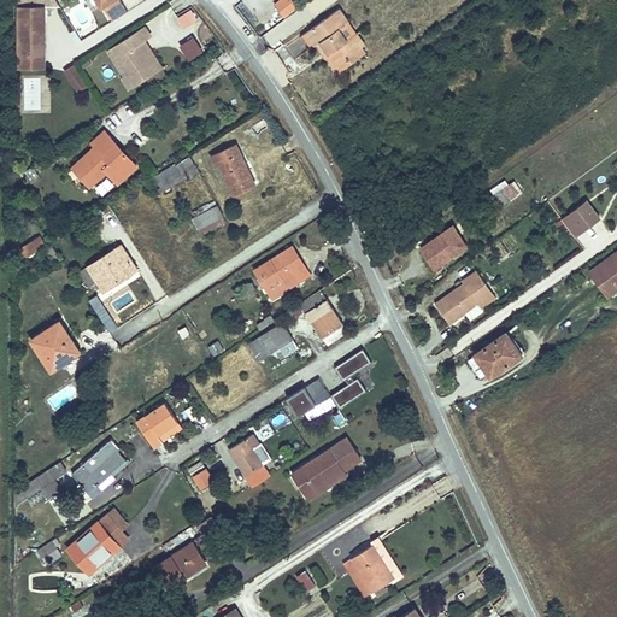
[(95,0),(101,10),(119,0),(95,0)]
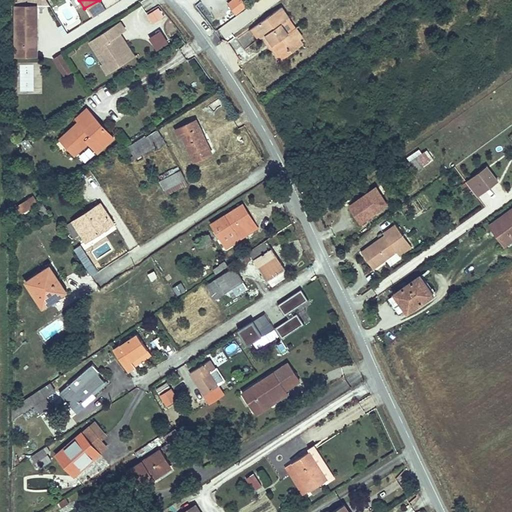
[(234,0),(228,4),(232,10),(238,6),(234,0)]
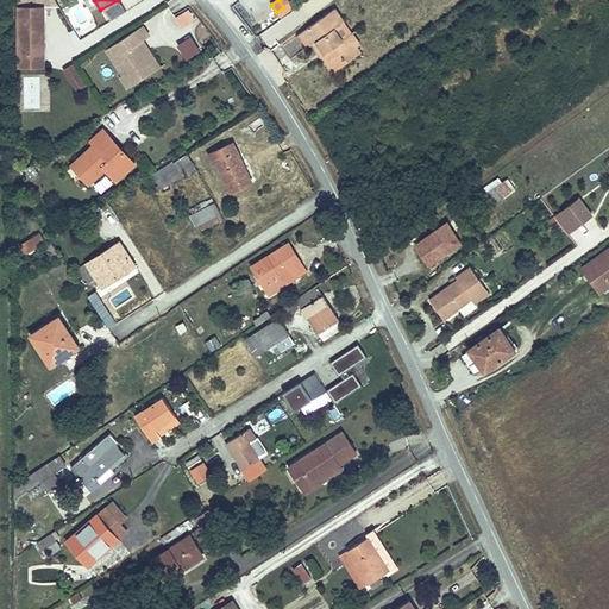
[(276,12),(281,18),(294,8),(287,0),(278,0),(283,7),(276,12)]
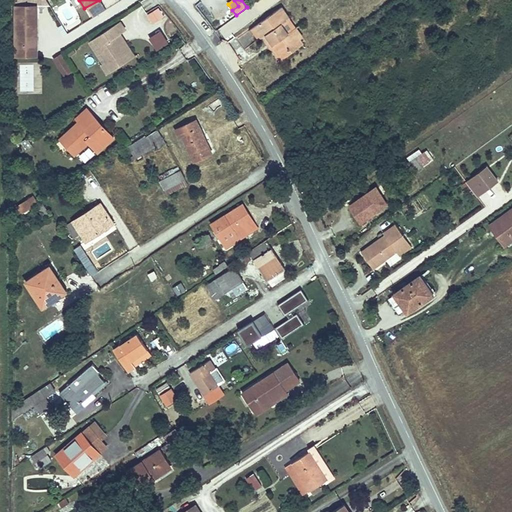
[(163,17),(158,8),(149,13),(154,22),(163,17)]
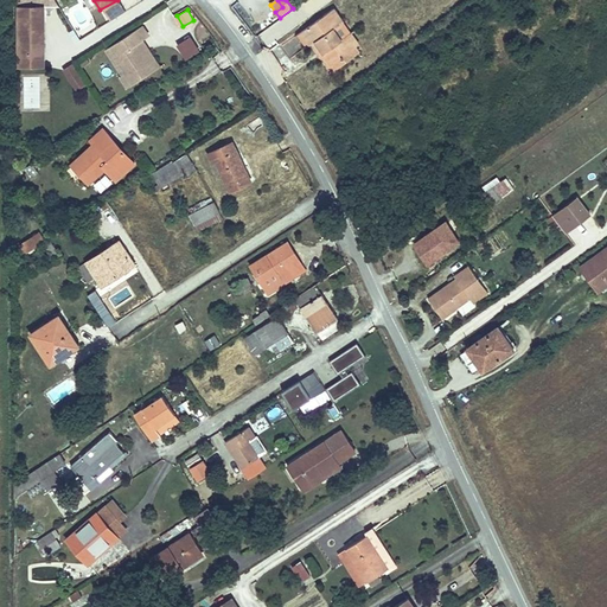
[(344,21),(336,10),(301,33),(310,45),(312,44),(315,42),(326,57),(336,71),(347,62),(344,56),(352,49),(345,37),(340,40),(333,30),(344,21)]
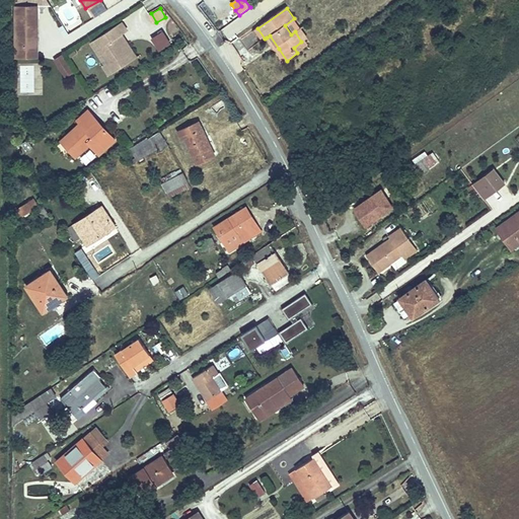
[(35,61),(35,9),(13,9),(14,61),(35,61)]
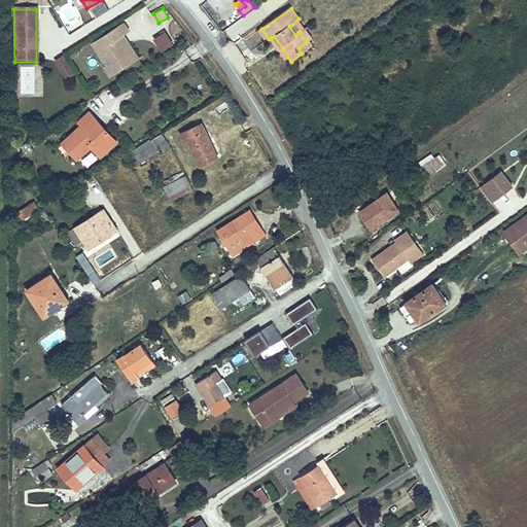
[(94,42),(108,66),(111,64),(117,72),(137,59),(128,45),(125,47),(118,37),(125,34),(130,30),(125,23),(94,42)]
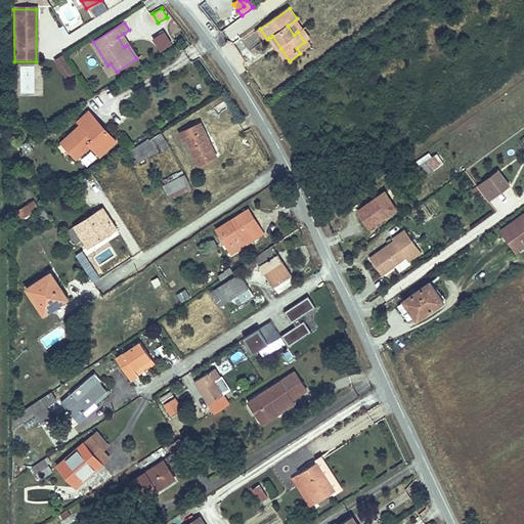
[(310,38),(303,28),(298,32),(304,42),(307,41),(310,38)]
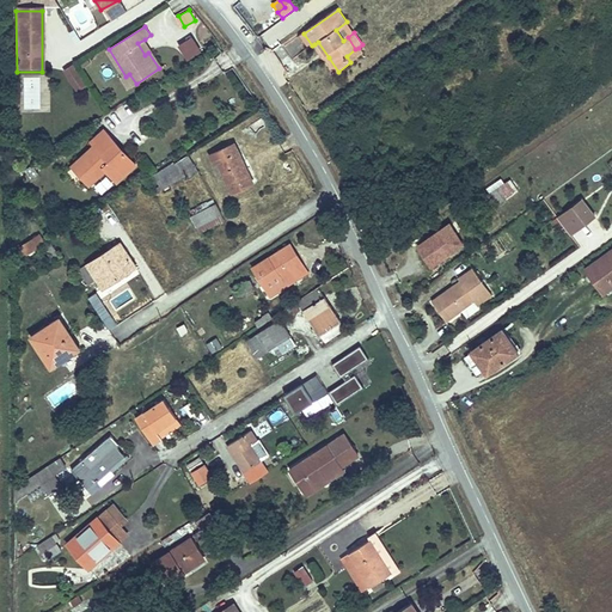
[(202,53),(193,37),(181,46),(190,61),(202,53)]
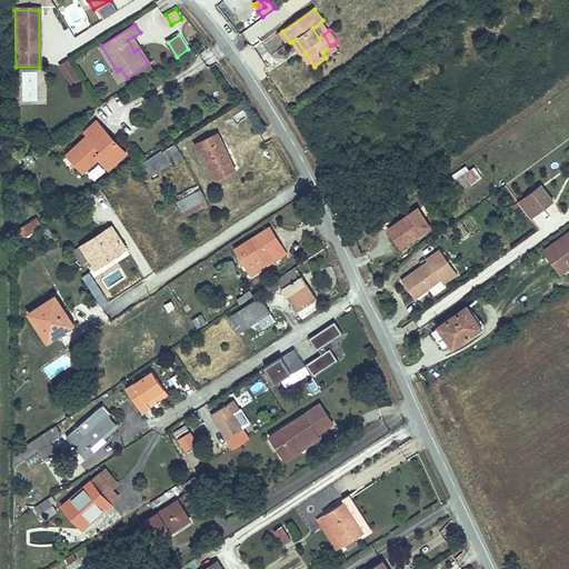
[(151,61),(135,37),(128,40),(135,51),(138,49),(148,63),(151,61)]
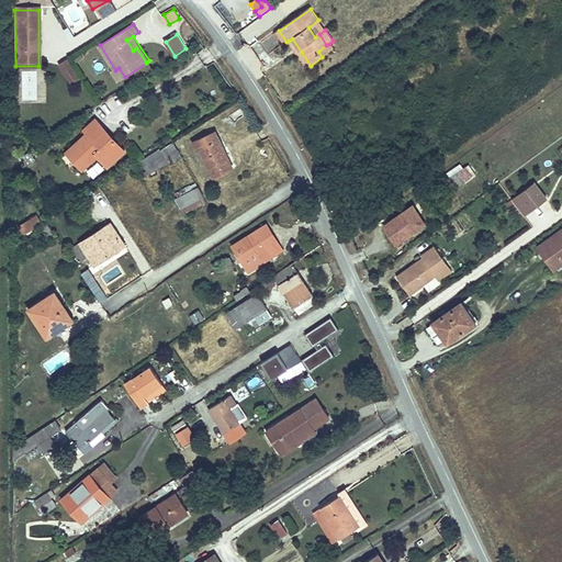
[(302,53),(292,38),(289,41),(299,55),(302,53)]
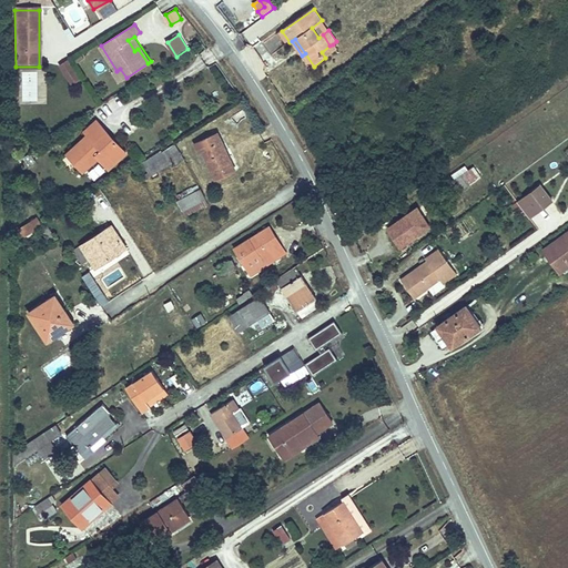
[(325,58),(337,50),(333,44),(330,46),(322,52),(325,58)]
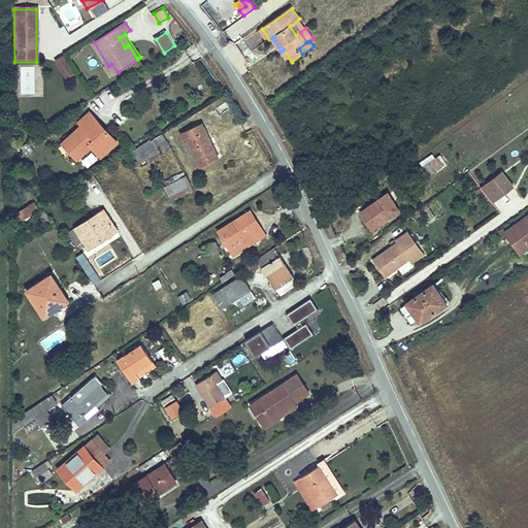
[(74,73),(64,56),(56,60),(66,78),(74,73)]
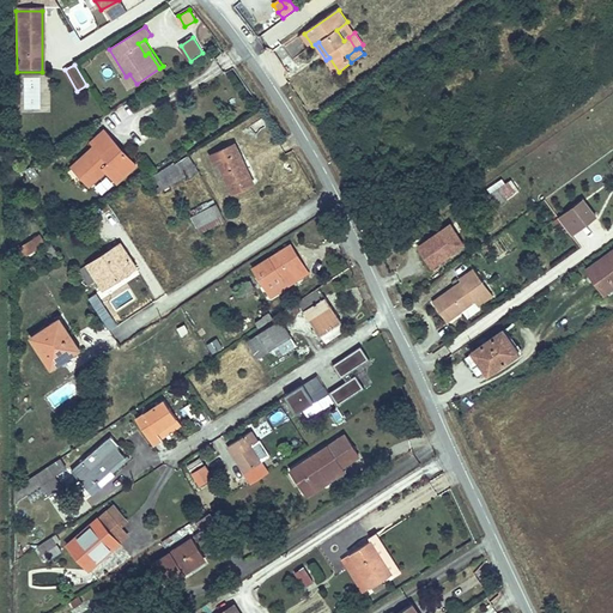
[(129,74),(126,77),(123,78),(129,89),(137,84),(129,74)]
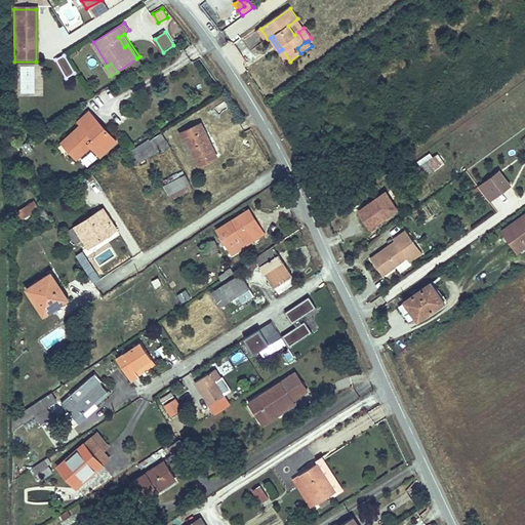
[(84,126),(65,143),(80,159),(93,147),(104,156),(119,142),(90,112),(80,121),(84,126)]
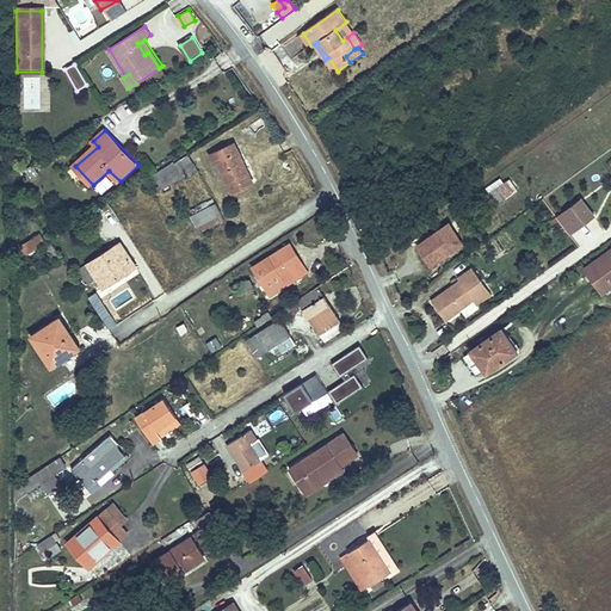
[(234,152),(211,165),(215,171),(218,170),(230,191),(250,179),(234,152)]
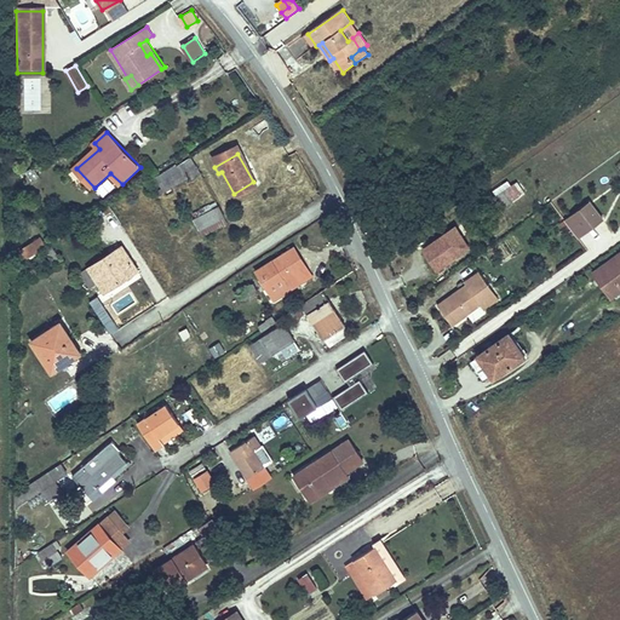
[(176,173),(158,185),(162,193),(187,177),(190,182),(197,177),(188,161),(173,171),(176,173)]
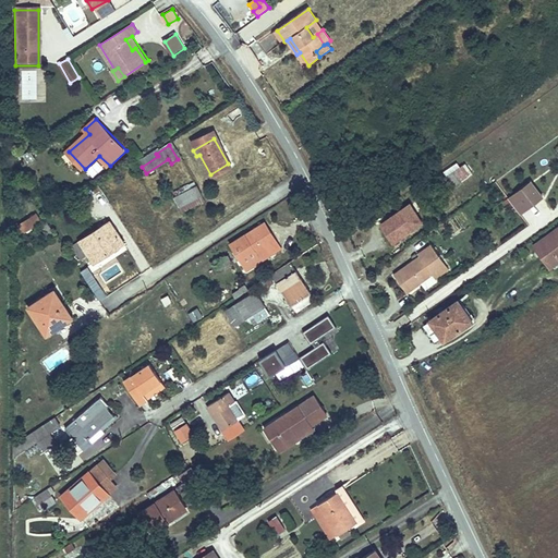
[(473,174),(465,164),(446,178),(453,189),(473,174)]
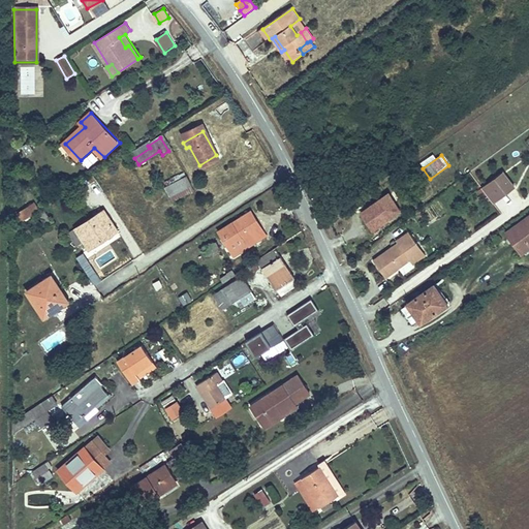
[(503,173),(488,184),(499,199),(515,188),(503,173)]
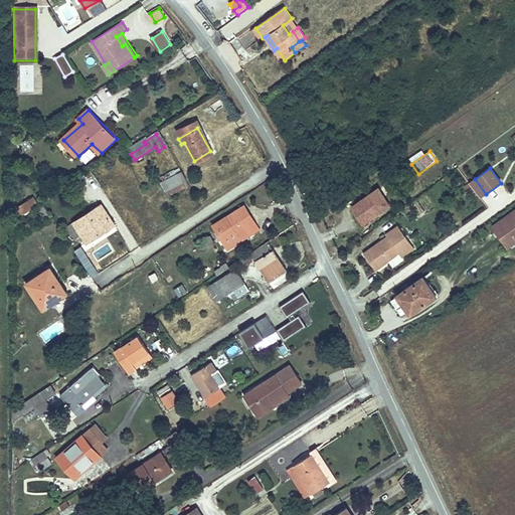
[(168,193),(188,179),(183,171),(162,185),(168,193)]
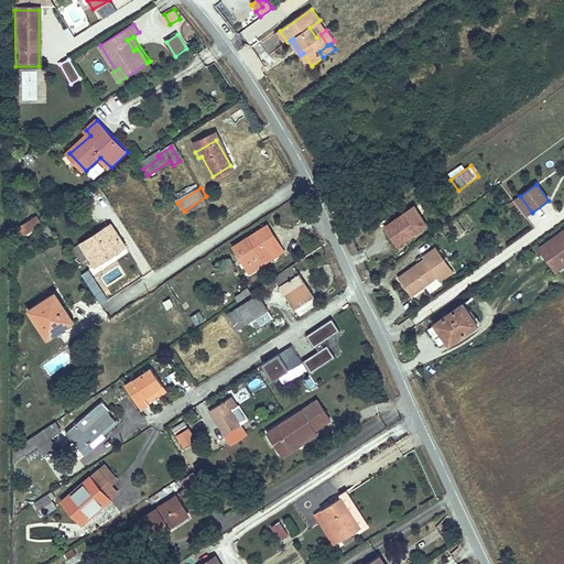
[(520,196),(513,201),(525,217),(532,213),(520,196)]
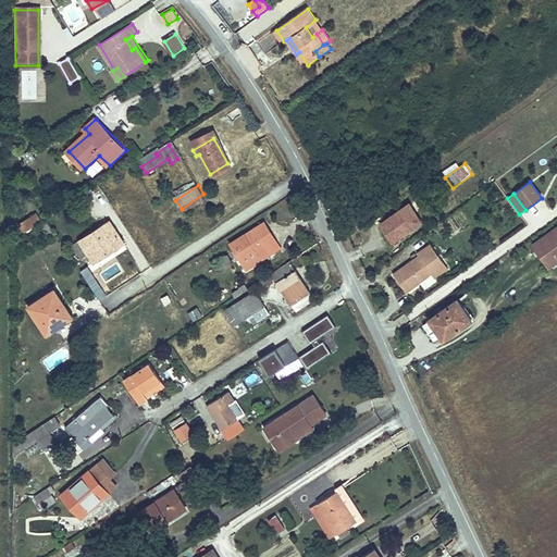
[(423,222),(409,202),(381,223),(388,233),(393,230),(399,239),(423,222)]
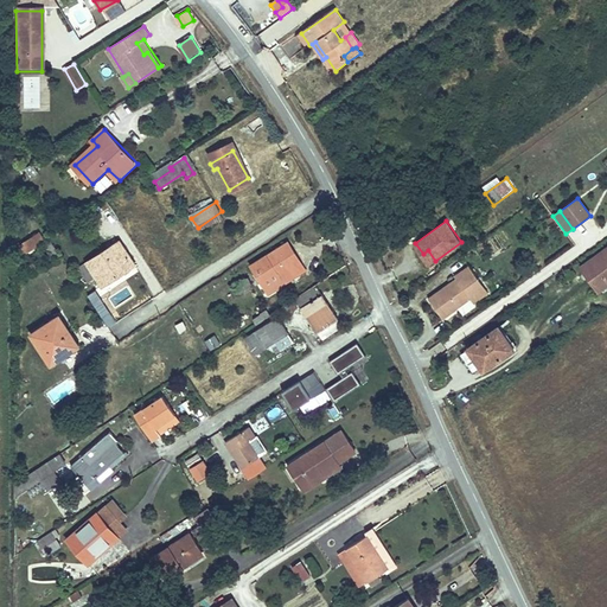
[(122,241),(83,266),(93,280),(100,275),(104,282),(136,262),(122,241)]
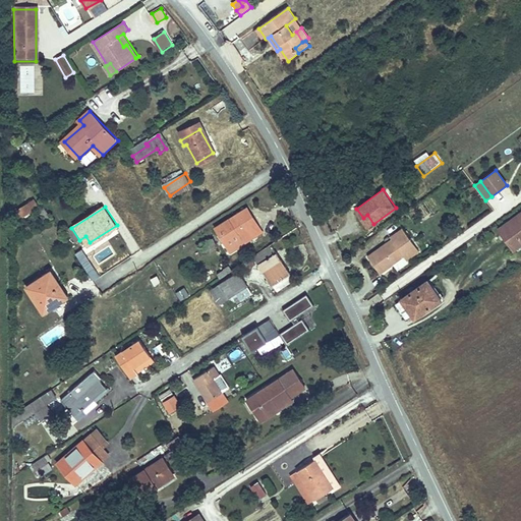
[(245,207),(215,227),(224,242),(233,236),(232,234),(237,231),(244,242),(262,231),(245,207)]
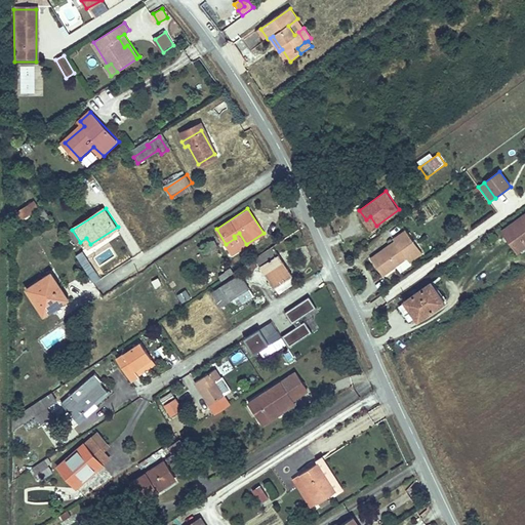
[(524,215),(502,231),(516,251),(524,244),(524,215)]
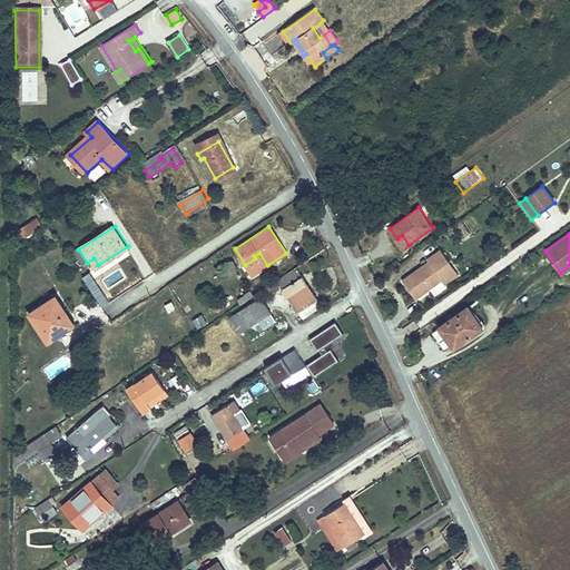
[(409,245),(402,235),(397,238),(404,248),(409,245)]
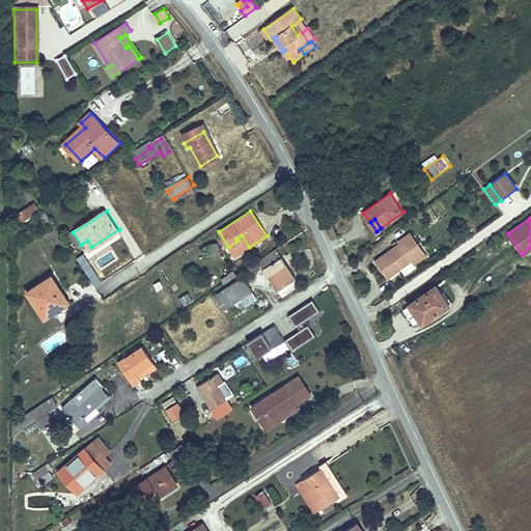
[(408,231),(395,240),(396,242),(372,258),(385,277),(398,268),(406,262),(410,259),(412,263),(420,257),(414,249),(418,246),(408,231)]
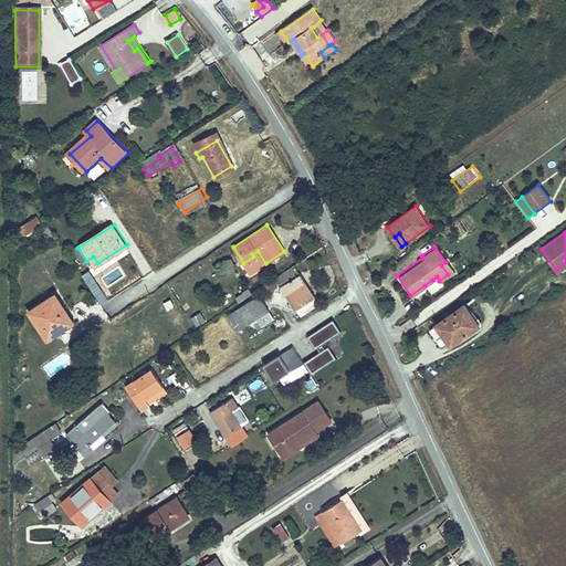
[(452,271),(446,262),(441,265),(448,274),(452,271)]
